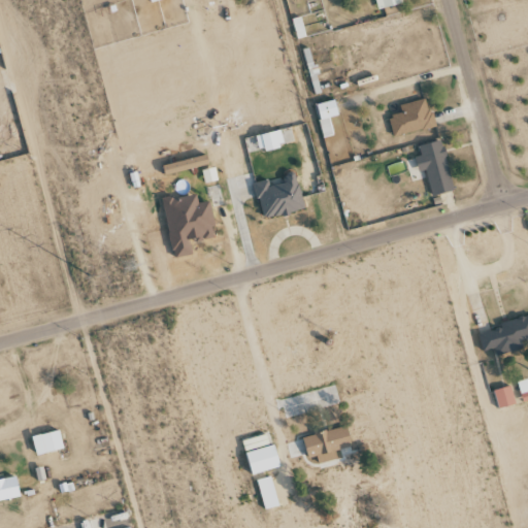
[(374,0),(377,10),(403,4),(402,0),(374,0)]
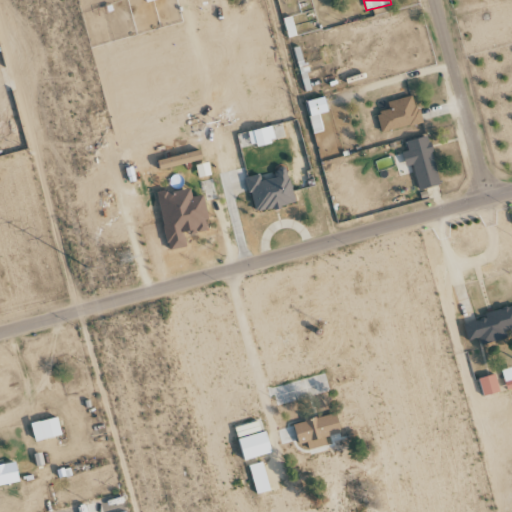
[(387,102),(389,110),(376,114),(381,133),(421,123),(414,95),(387,102)]
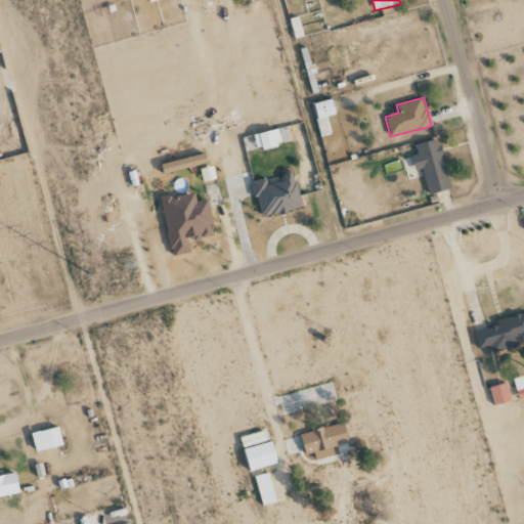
[(337,116),(333,99),(313,104),(321,137),(332,134),(326,118),(337,116)]
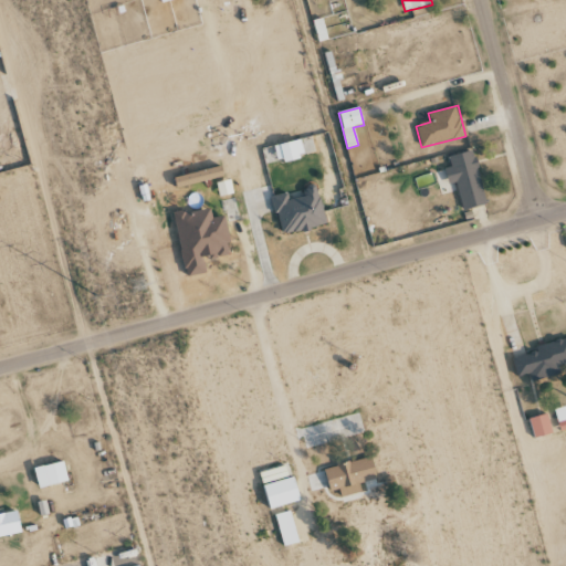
[(300,140),(274,146),(278,163),(304,158),(300,140)]
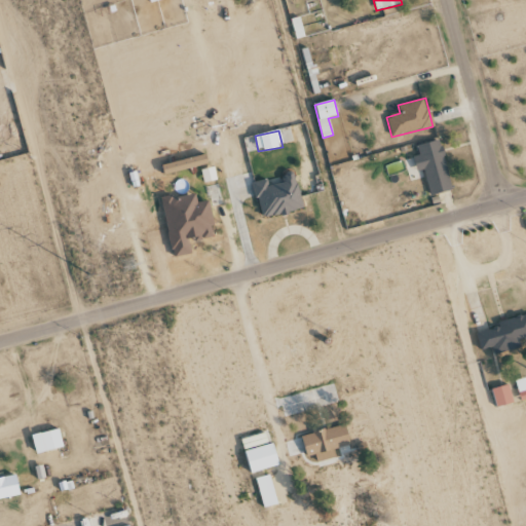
[(423,170),(429,195),(452,190),(440,141),(416,146),(418,155),(413,157),(417,172),(423,170)]
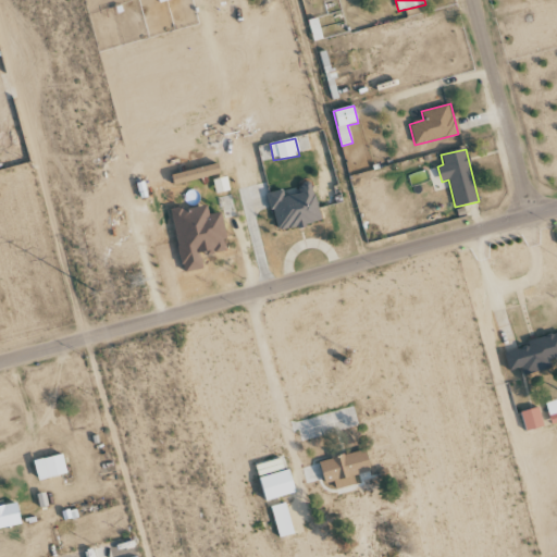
[(221,176),(220,165),(172,173),(174,184),(221,176)]
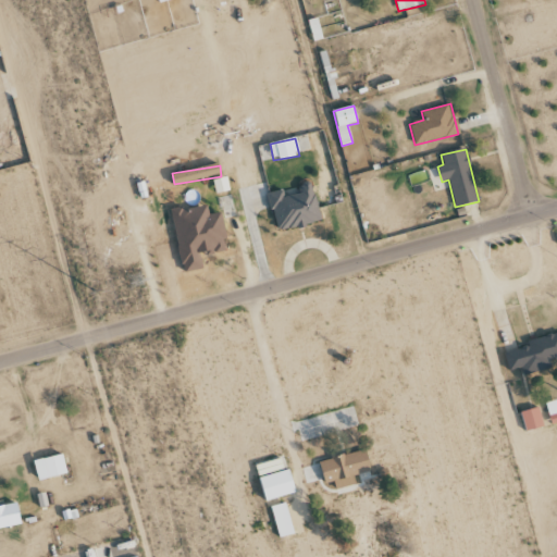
[(230,190),(226,176),(212,180),(215,194),(230,190)]
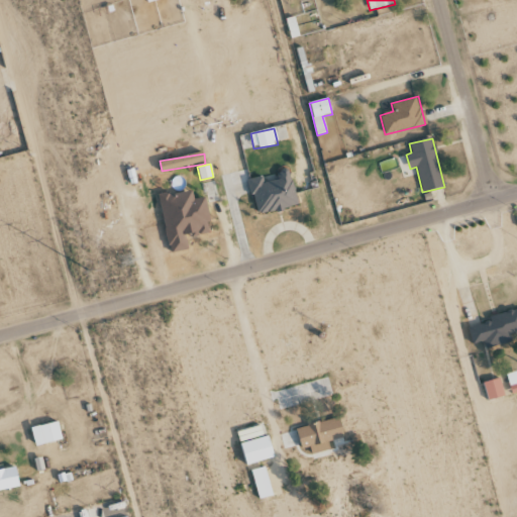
[(299,206),(290,168),(277,171),(279,180),(265,184),(263,176),(248,180),(256,216),(299,206)]
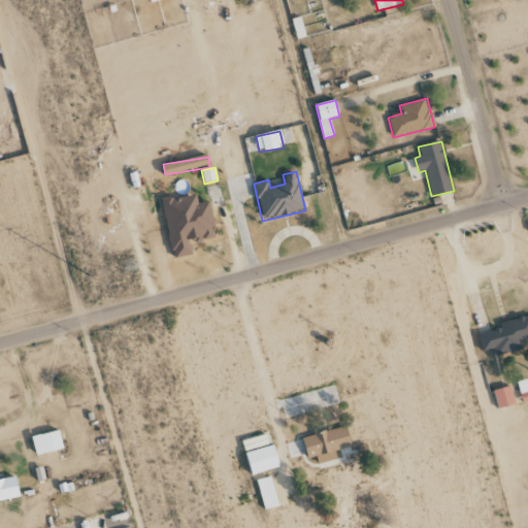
[(163,198),(173,259),(192,256),(190,242),(216,238),(209,202),(198,204),(197,195),(175,199),(174,196),(163,198)]
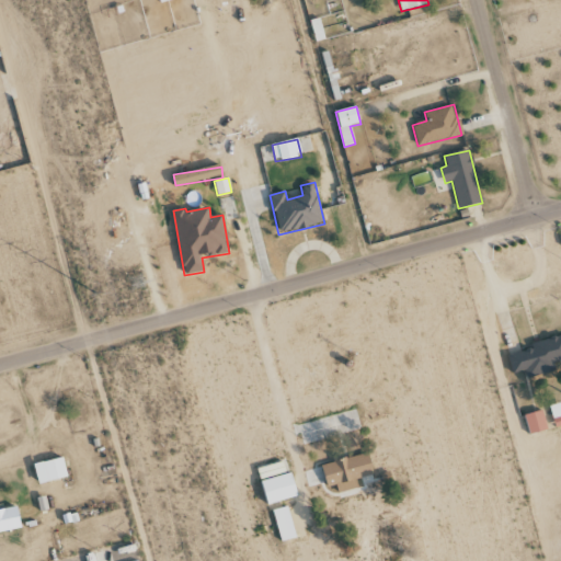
[(560,338),(507,351),(513,374),(526,370),(527,378),(557,370),(554,362),(560,359),(560,338)]
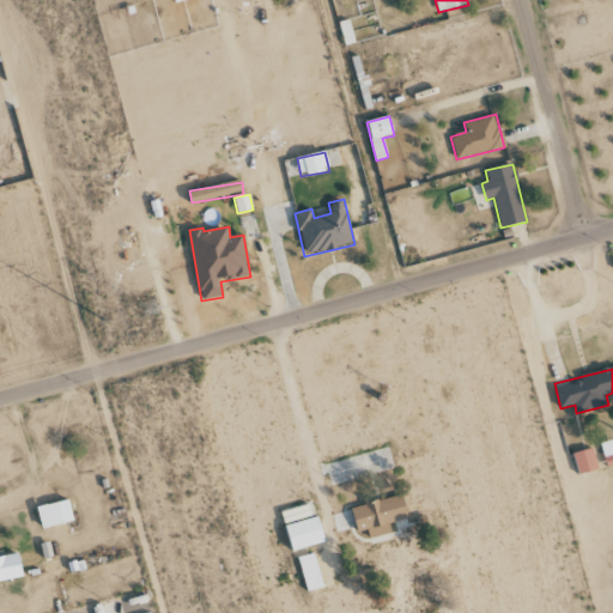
[(612,465),(612,438),(600,443),(606,467),(612,465)]
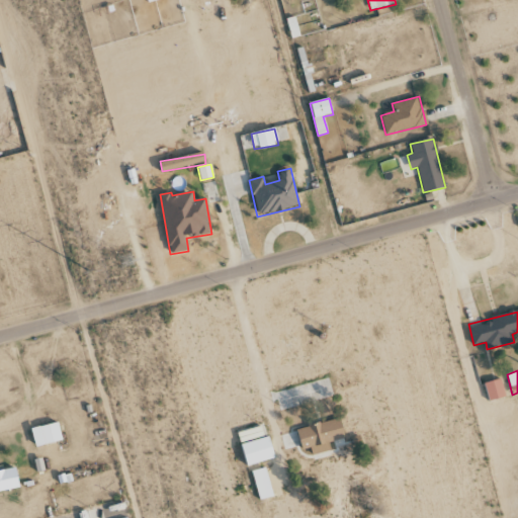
[(505,398),(502,379),(484,382),(487,401),(505,398)]
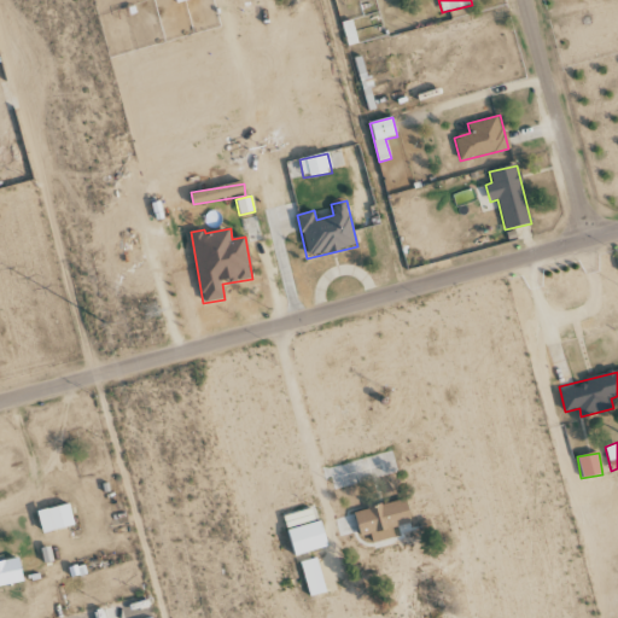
[(75,528),(71,505),(39,509),(42,532),(75,528)]
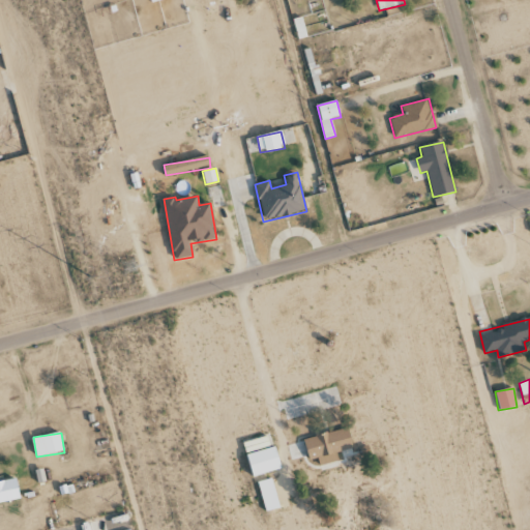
[(254,476),(282,469),(275,446),(247,454),(254,476)]
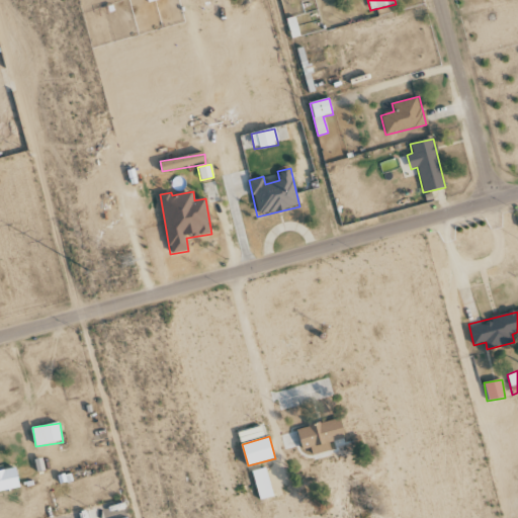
[(252,471),(260,501),(273,497),(265,467),(252,471)]
